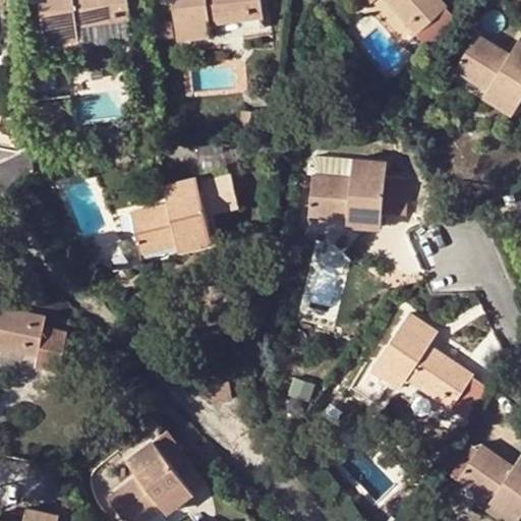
[(39,0),(44,45),(65,42),(64,31),(130,22),(127,0),(39,0)]
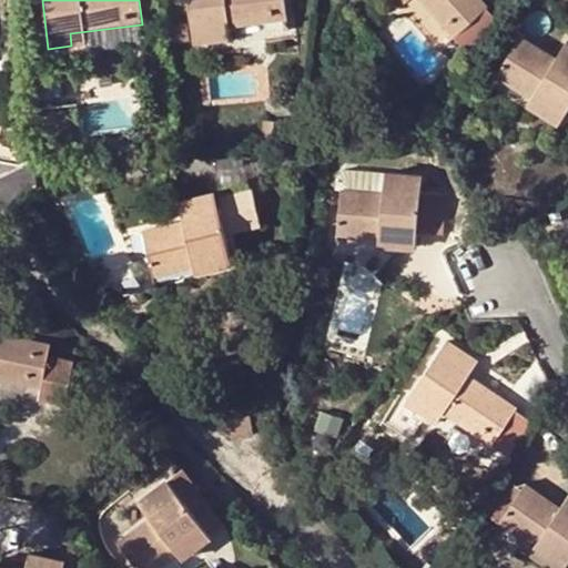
[(186,0),(192,44),(216,42),(215,30),(229,29),(286,20),(283,0),(186,0)]
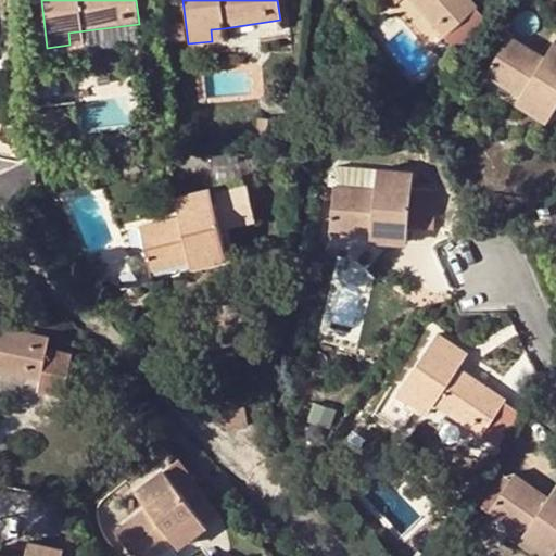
[(446,35),(477,9),(468,0),(400,0),(399,1),(387,12),(393,20),(399,15),(430,51),(446,35)]
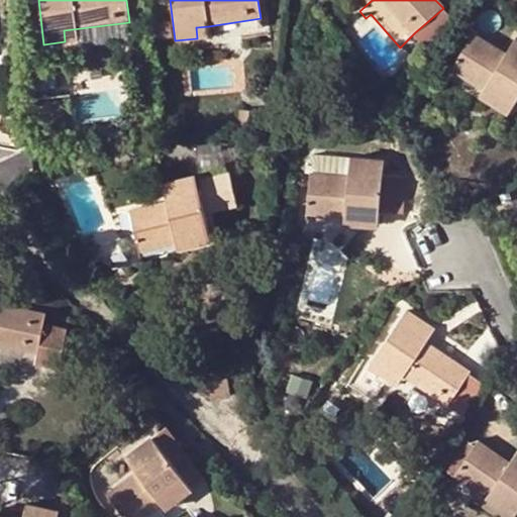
[(443,8),(415,32),(426,45),(453,20),(443,8)]
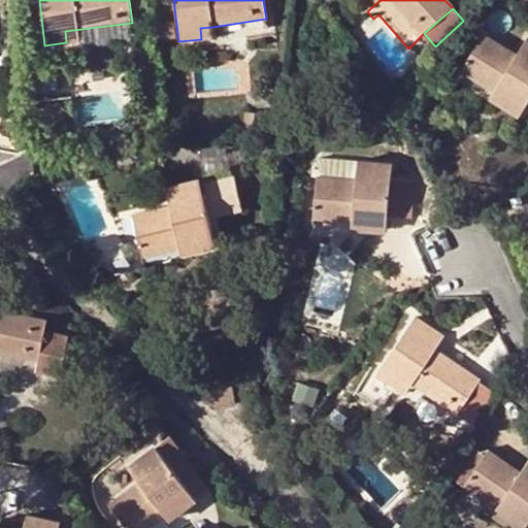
[(133,34),(132,23),(65,31),(66,42),(133,34)]
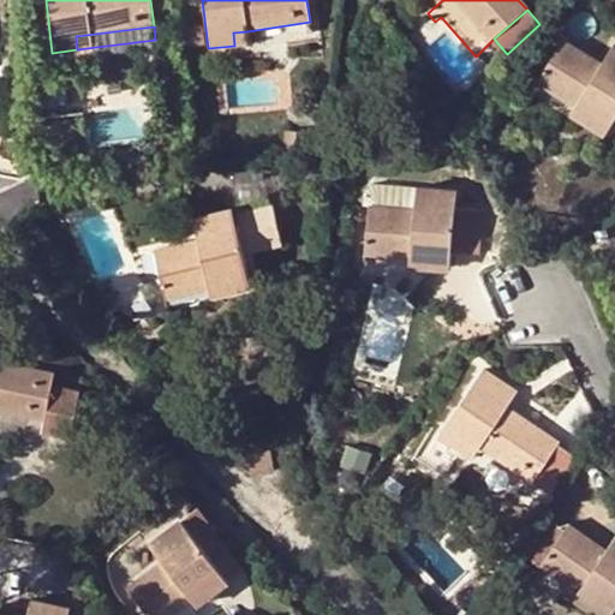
[(249,43),(248,31),(233,33),(234,46),(249,43)]
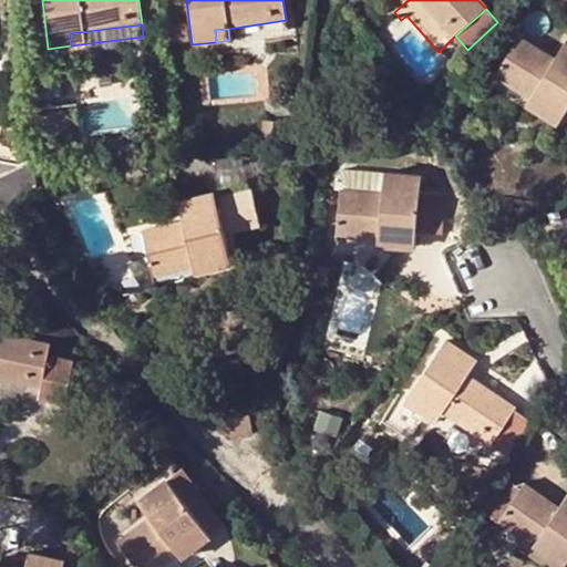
[(496,74),(532,95),(547,104),(542,112),(559,123),(566,110),(566,51),(559,64),(555,60),(518,39),(496,74)]
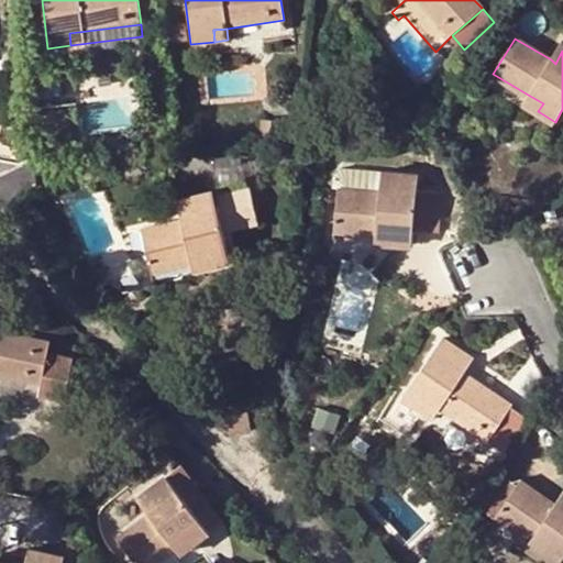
[(555,64),(562,51),(562,44),(560,43),(551,59),(555,64)]
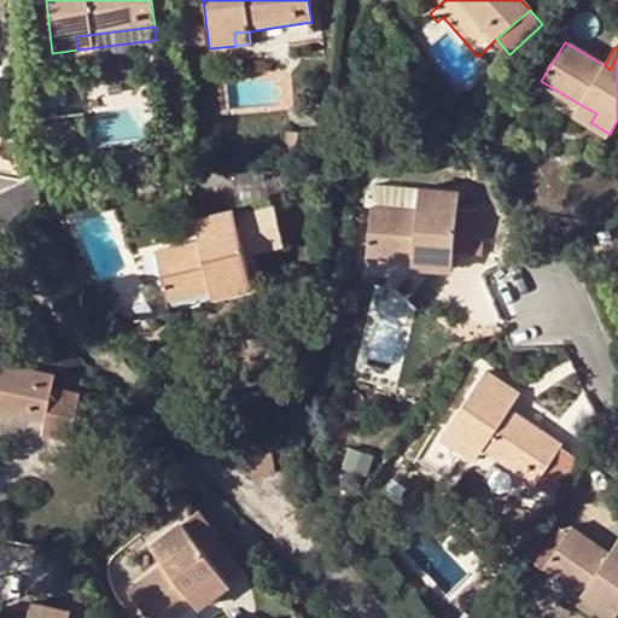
[(45,52),(30,53),(33,80),(42,79),(47,120),(85,115),(81,81),(80,71),(47,75),(45,52)]
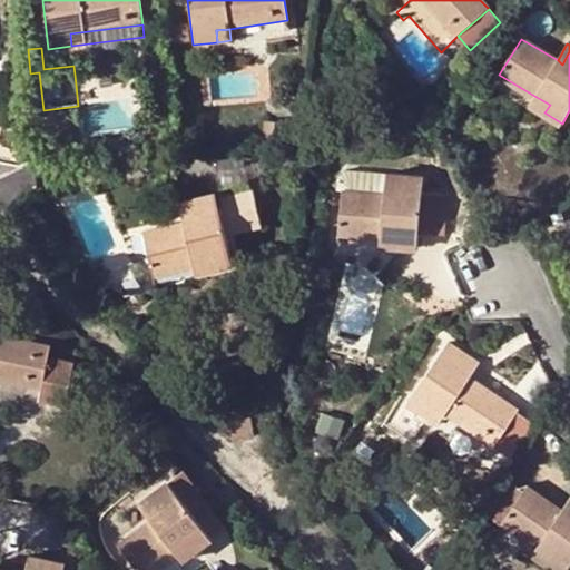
[(82,74),(75,75),(78,106),(86,105),(82,74)]
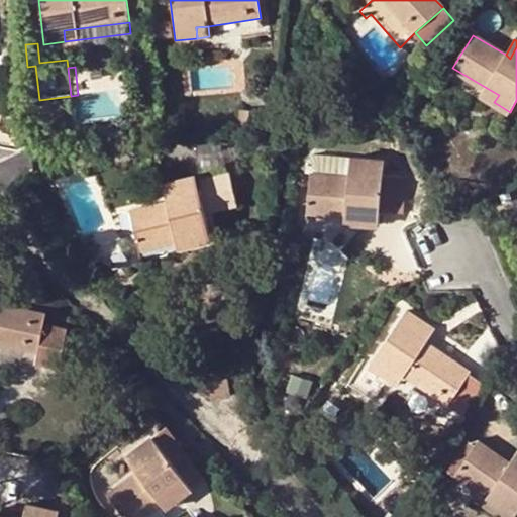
[(485,87),(481,94),(494,102),(499,95),(485,87)]
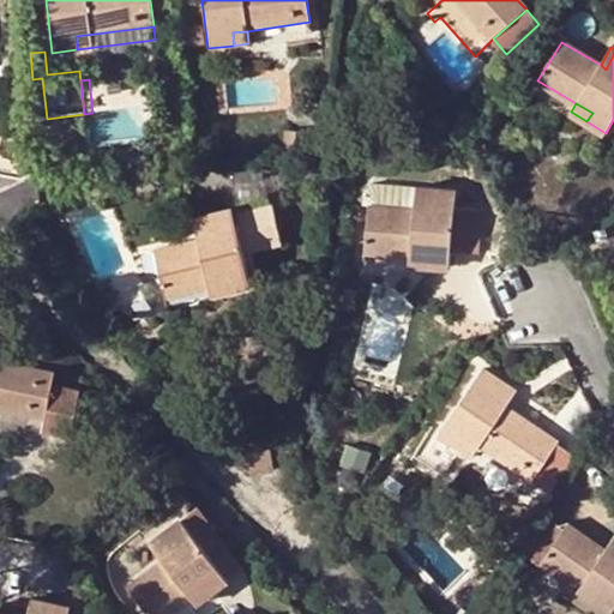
[(366,253),(411,257),(411,247),(428,248),(427,266),(451,268),(456,192),(416,190),(415,211),(368,208),(366,253)]
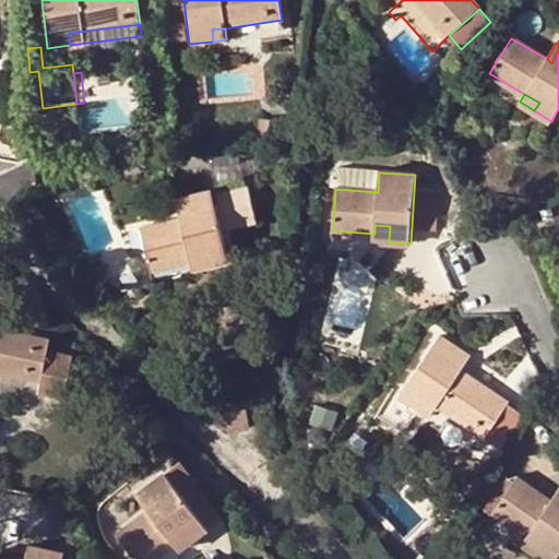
[(189,218),(181,221),(142,229),(152,270),(192,261),(207,257),(210,264),(228,259),(223,234),(258,226),(250,189),(213,199),(212,192),(183,199),(189,218)]
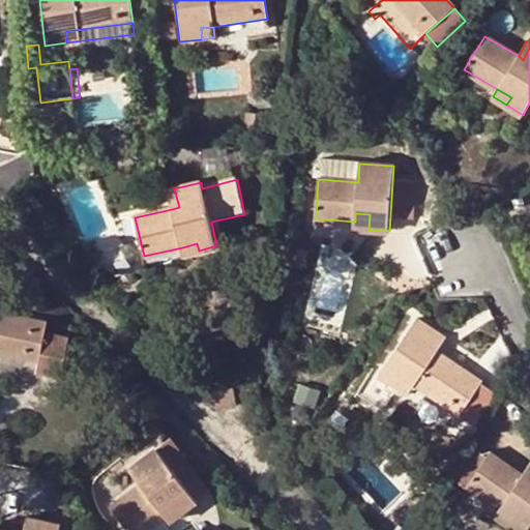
[(168,189),(172,209),(179,207),(174,188),(168,189)]
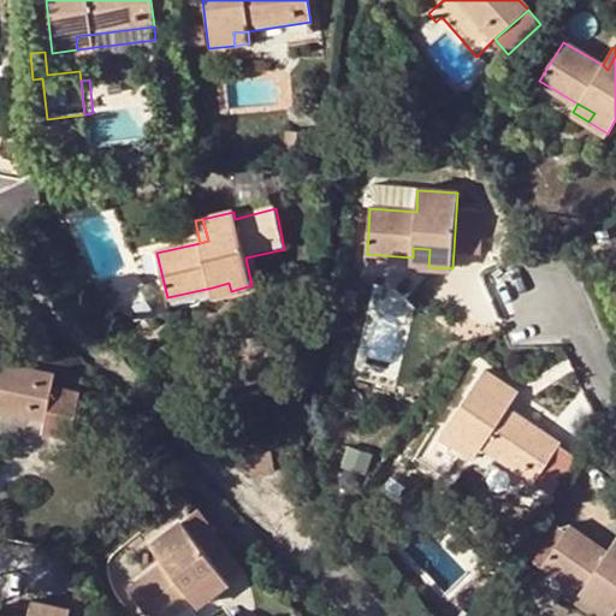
[(413,266),(428,267),(430,249),(413,248),(413,258),(413,266)]
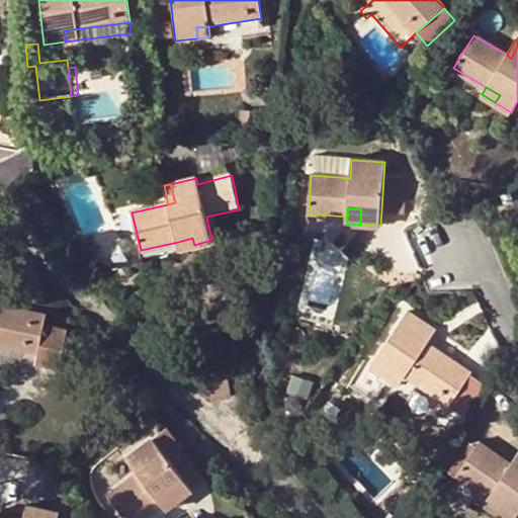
[(179,249),(194,245),(192,238),(178,242),(179,249)]
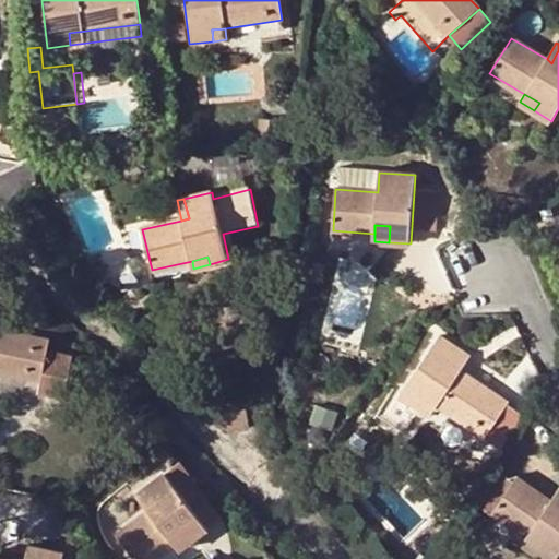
[(66,399),(74,360),(47,355),(49,342),(0,331),(0,372),(43,381),(39,394),(66,399)]
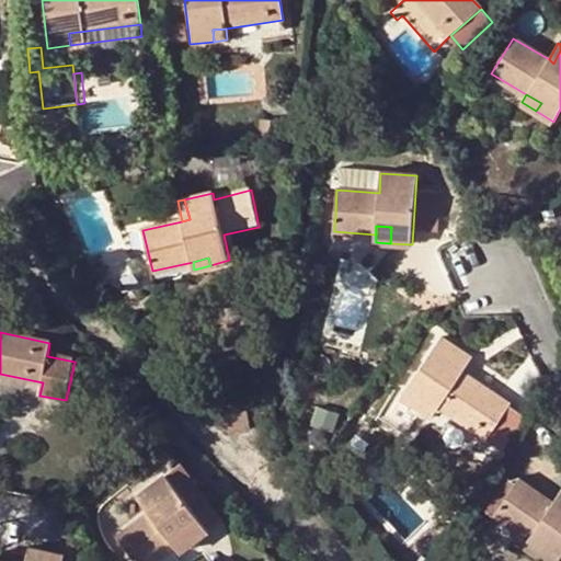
[(439,407),(488,437),(512,401),(464,371),(472,358),(441,338),(402,396),(395,390),(377,418),(405,435),(422,409),(428,399),(439,407)]
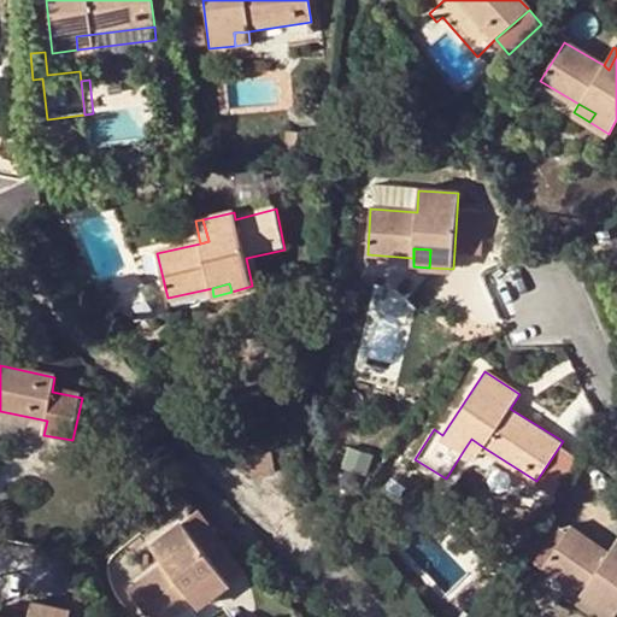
[(471,439),(464,450),(477,458),(483,447),(471,439)]
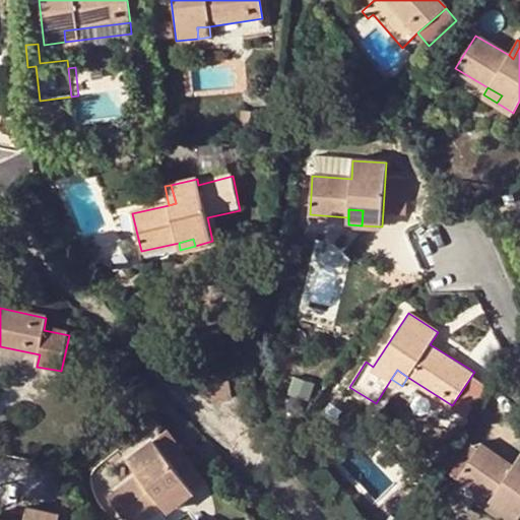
[(471,418),(494,384),(474,372),(452,405),(471,418)]
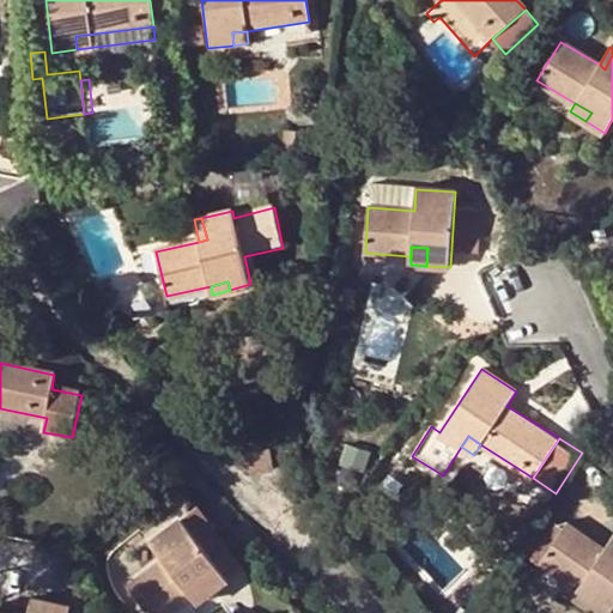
[(274,450),(253,454),(256,481),(279,478),(274,450)]
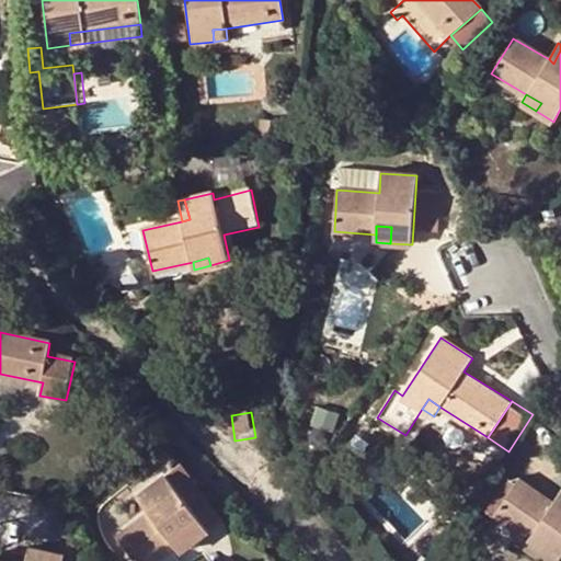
[(197,453),(139,499),(151,514),(119,539),(137,560),(157,560),(176,546),(171,539),(184,529),(193,541),(224,517),(194,478),(208,467),(197,453)]
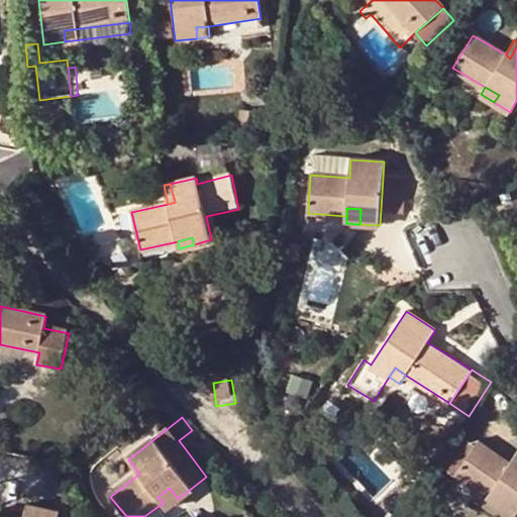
[(219,468),(192,430),(179,440),(206,477),(219,468)]
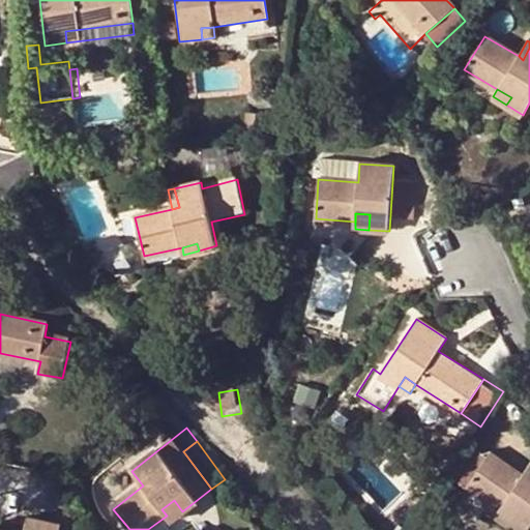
[(514,514),(510,521),(523,529),(527,529),(529,526),(529,475),(529,477),(524,473),(491,451),(487,457),(473,447),(454,475),(502,506),(514,514)]
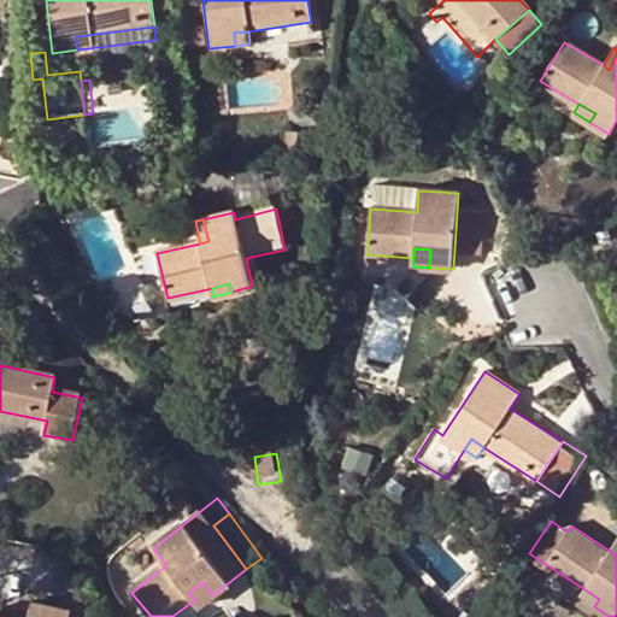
[(199,606),(212,595),(203,582),(188,593),(194,600),(199,606)]
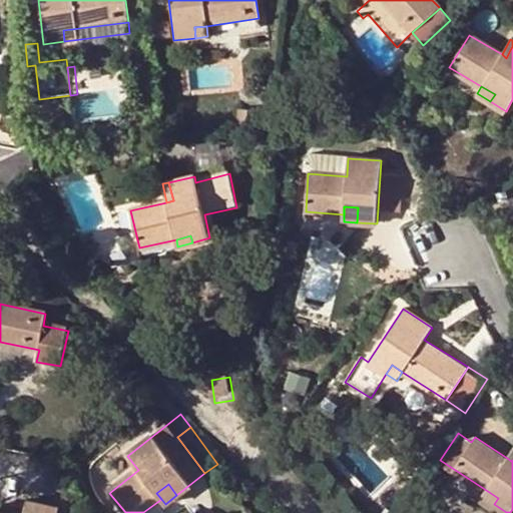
[(486,490),(481,496),(494,504),(498,498),(486,490)]
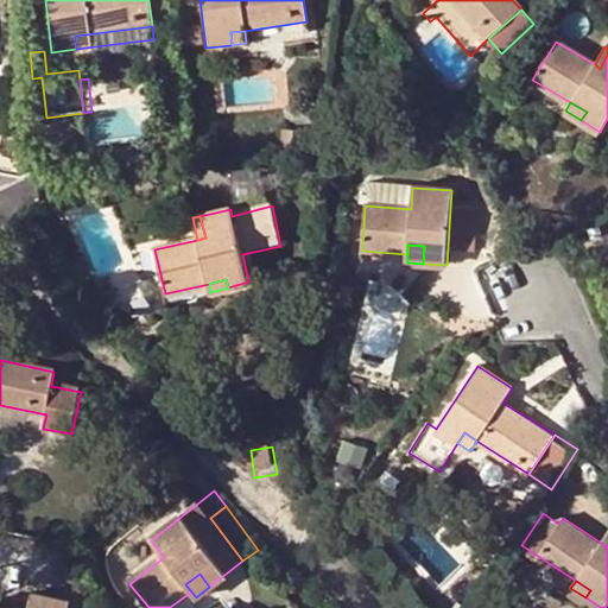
[(33,594),(30,607),(38,607),(40,595),(33,594)]
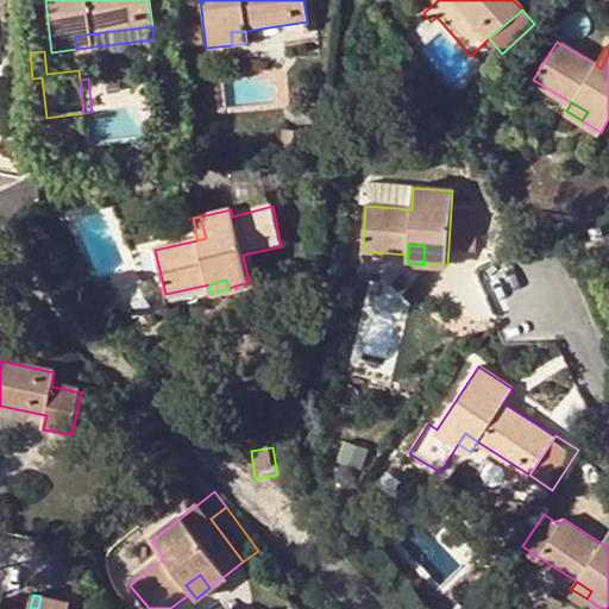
[(69,608),(71,601),(41,596),(38,608),(69,608)]
